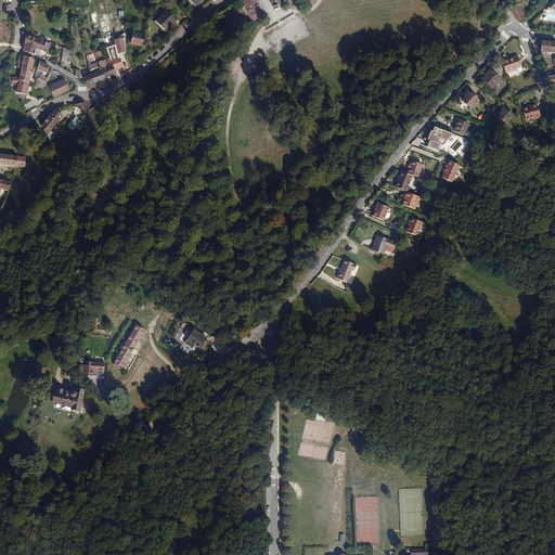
[(254,0),(244,0),(241,2),(254,22),(263,15),(254,0)]
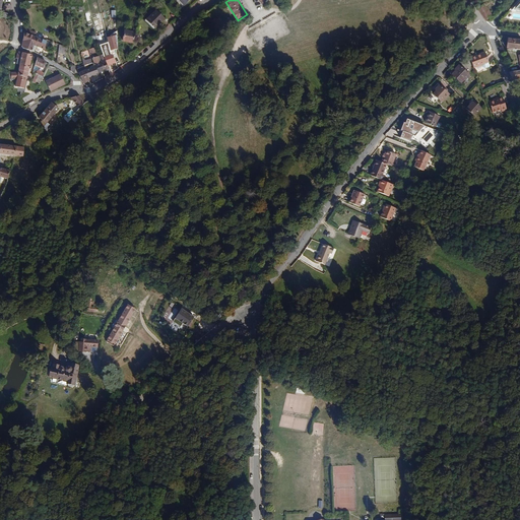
[(483,4),(477,8),(486,21),(493,18),(483,4)]
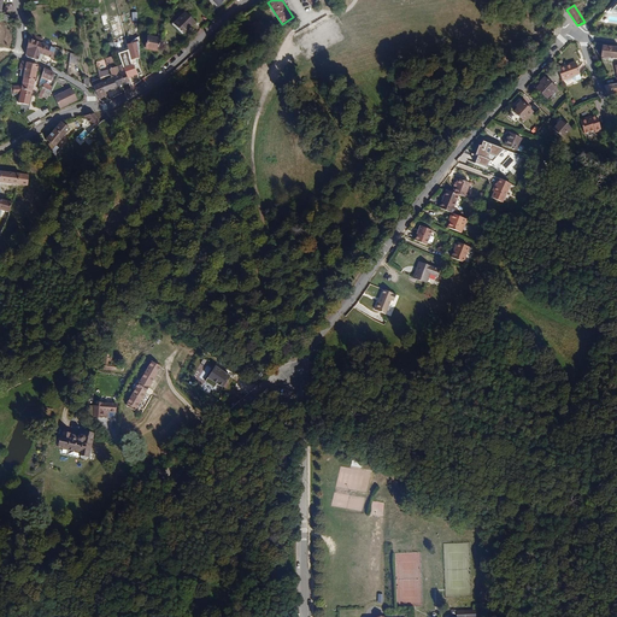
[(174,24),(183,34),(195,22),(186,12),(174,24)]
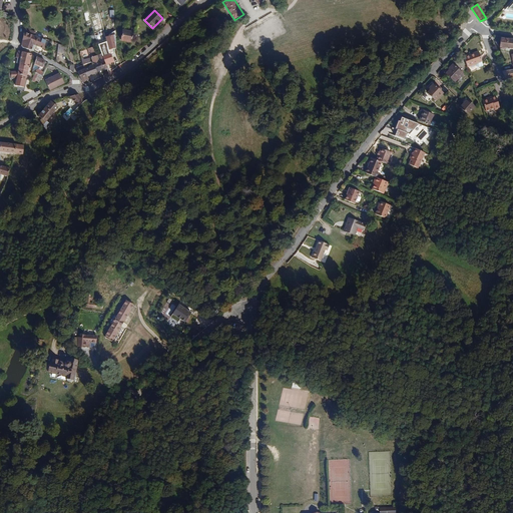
[(28,27),(25,26),(25,29),(22,40),(33,44),(31,50),(34,51),(36,46),(42,48),(44,49),(46,41),(34,36),(36,33),(28,29),(28,27)]
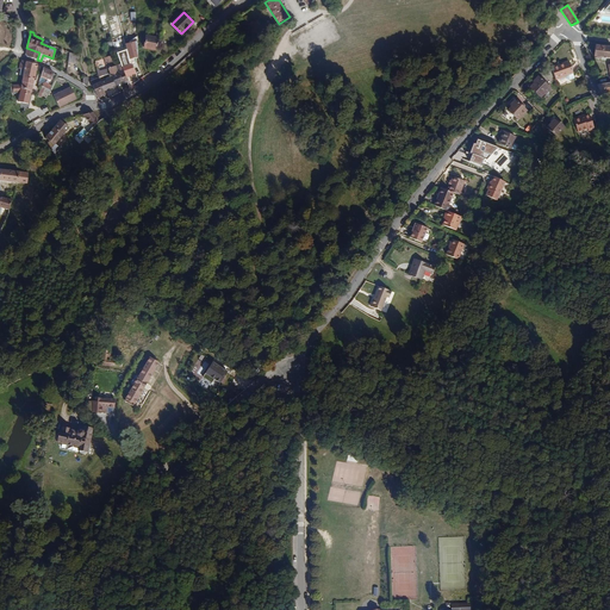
[(144,48),(156,51),(159,38),(155,38),(145,36),(144,48)]
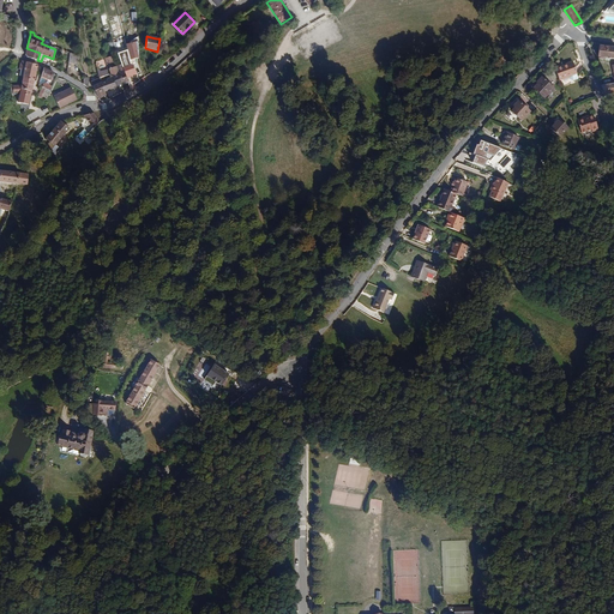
[(309,55),(302,44),(299,47),(305,58),(309,55)]
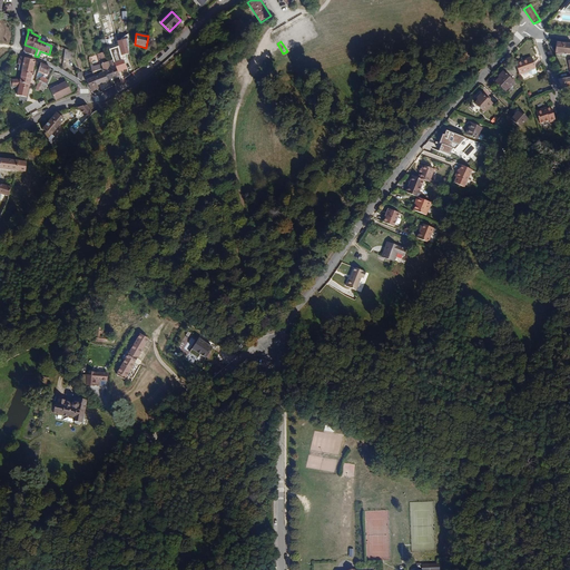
[(569,43),(557,43),(556,51),(569,52),(569,43)]
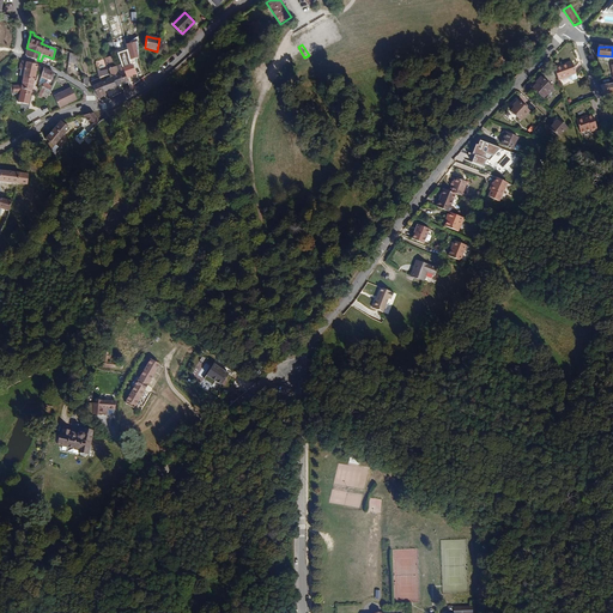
[(40,53),(26,48),(25,54),(28,58),(37,60),(40,53)]
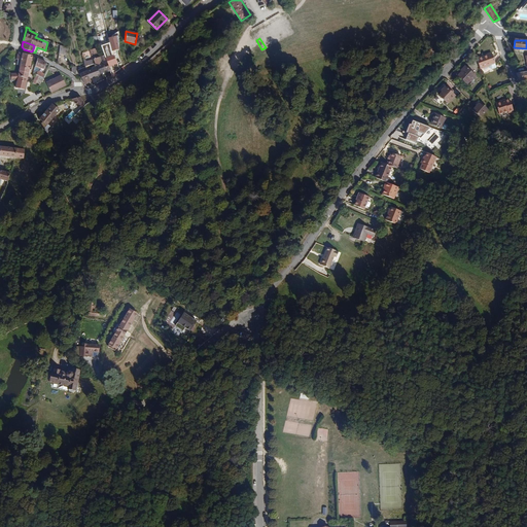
[(68,55),(69,49),(60,45),(59,54),(68,55)]
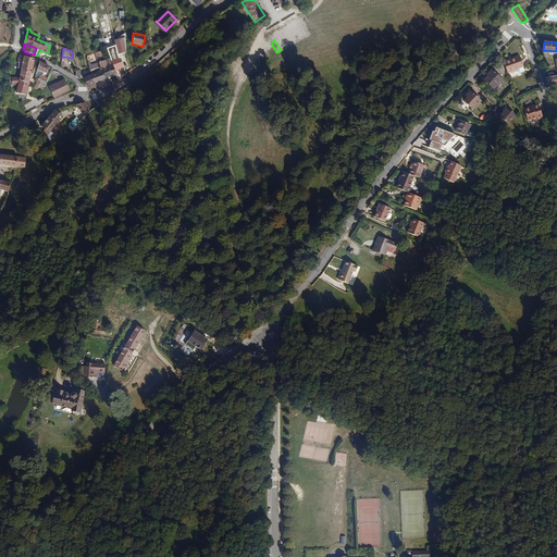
[(35,59),(21,56),(19,57),(17,62),(20,63),(19,69),(22,70),(22,71),(32,73),(35,59)]
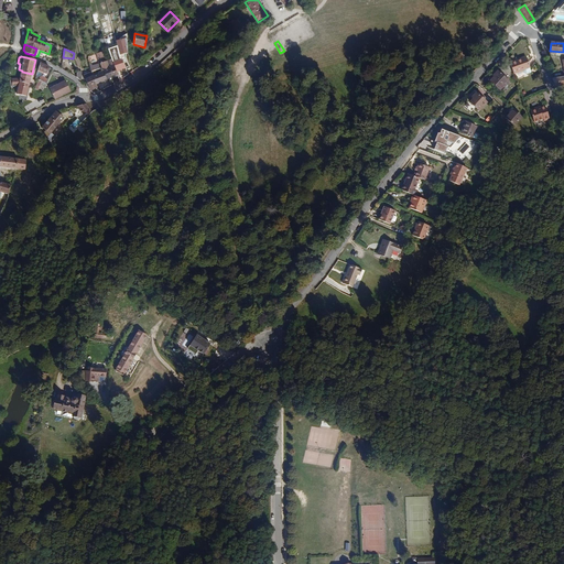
[(521,71),(524,73),(531,71),(525,56),(520,58),(523,68),(521,71)]
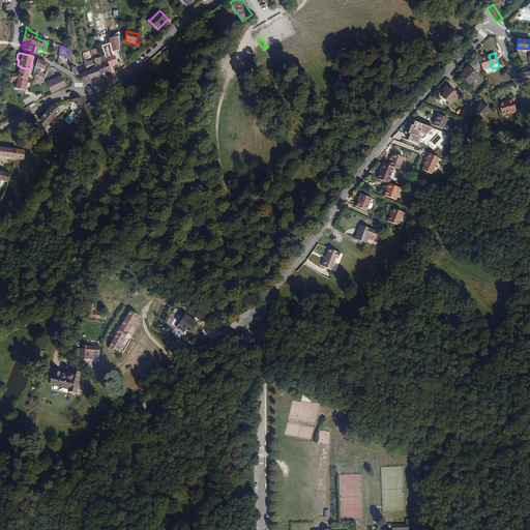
[(106,57),(111,70),(119,67),(115,56),(113,55),(110,57),(109,56),(106,57)]
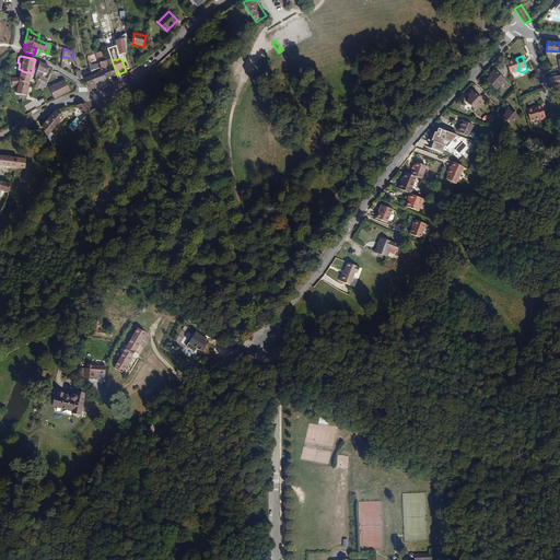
[(520,68),(516,58),(513,59),(512,58),(505,60),(510,72),(517,70),(520,68)]
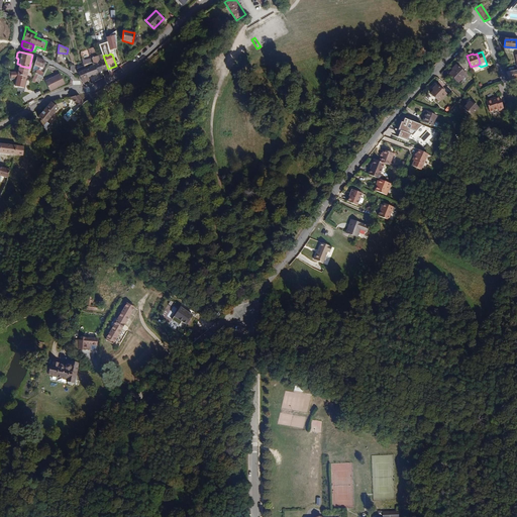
[(103,71),(108,69),(103,56),(102,55),(98,57),(103,71)]
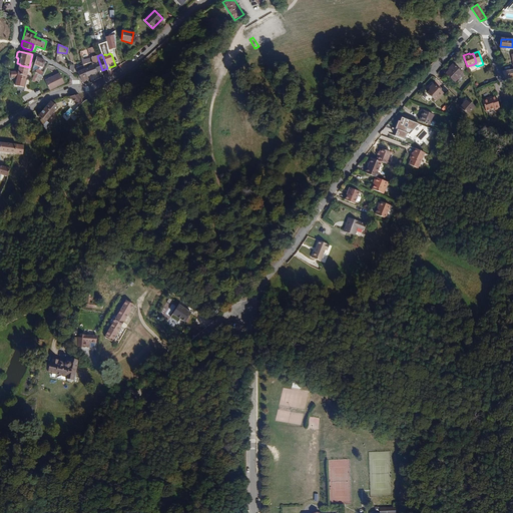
[(460,54),(456,55),(461,66),(465,64),(460,54)]
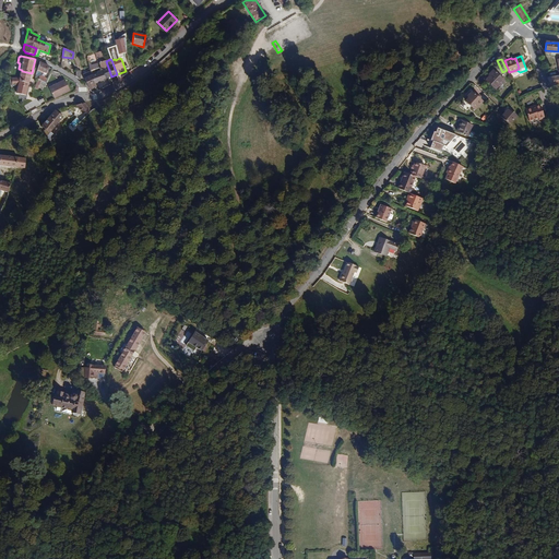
[(106,61),(90,67),(91,71),(93,70),(100,68),(102,70),(106,79),(113,76),(111,76),(106,61)]
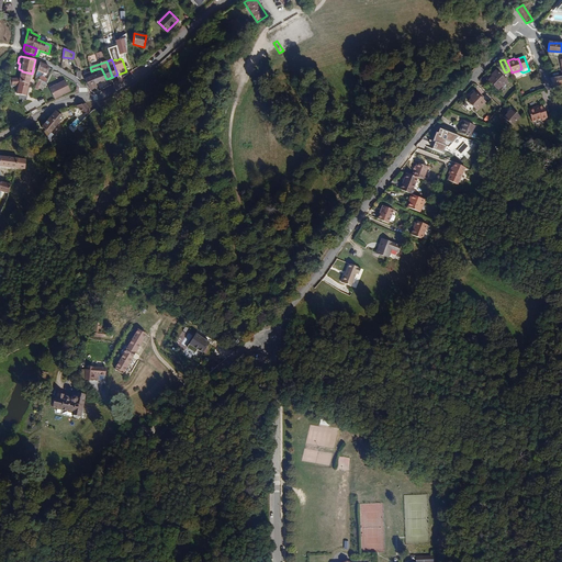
[(46,74),(49,67),(41,63),(38,70),(46,74)]
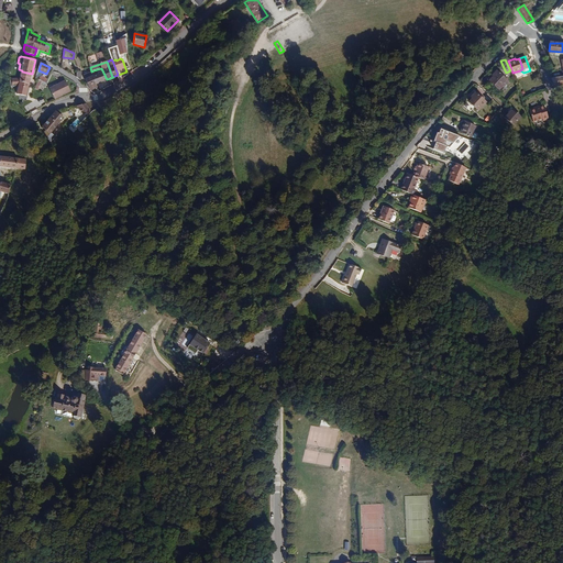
[(95,75),(92,77),(96,85),(107,80),(107,79),(102,70),(98,74),(97,73),(96,74),(96,75),(95,75)]
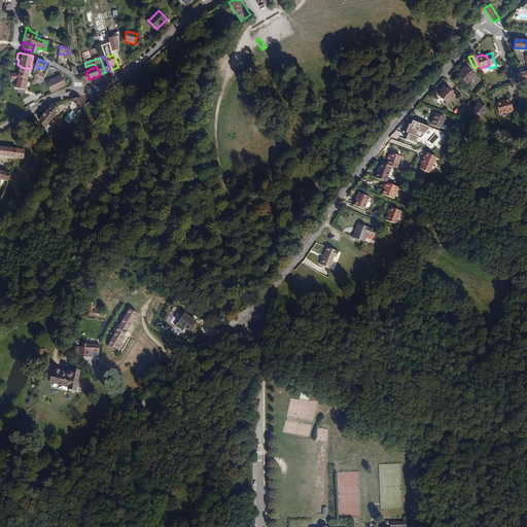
[(464,66),(460,70),(461,71),(458,74),(467,83),(470,80),(471,81),(476,76),(464,66)]
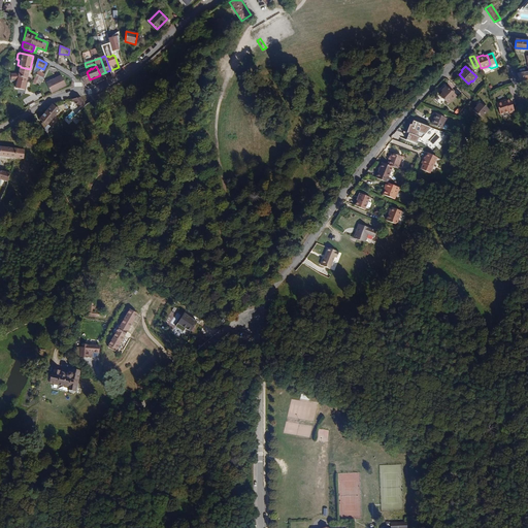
[(30,69),(21,67),(19,74),(18,80),(27,83),(30,69)]
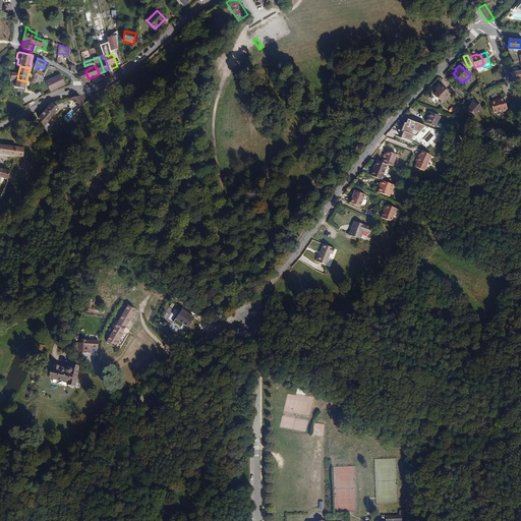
[(43,77),(45,73),(38,70),(38,68),(35,66),(33,72),(37,74),(40,75),(43,77)]
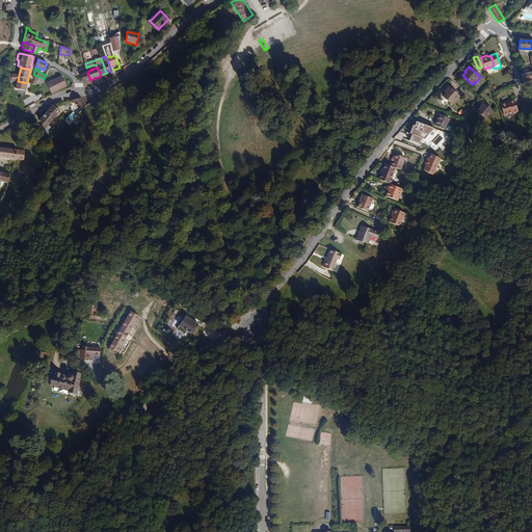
[(531,72),(522,74),(525,82),(531,81),(531,72)]
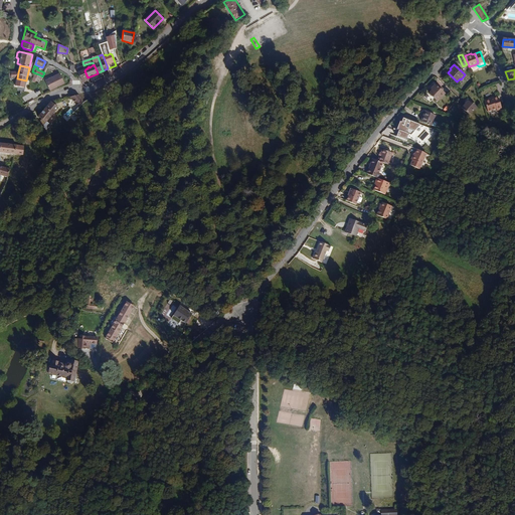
[(84,70),(78,72),(77,72),(83,82),(90,79),(88,77),(84,70)]
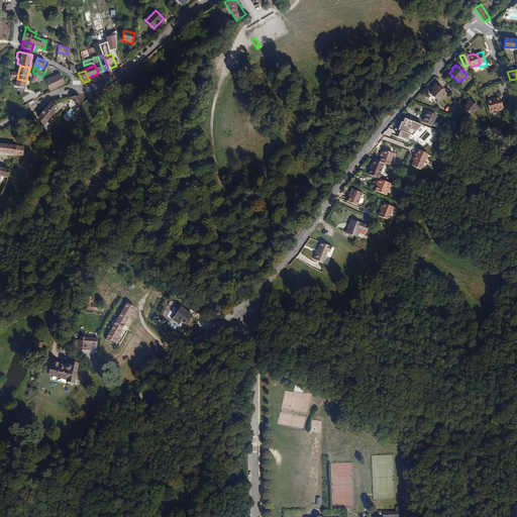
[(55,79),(46,83),(50,91),(66,84),(61,74),(54,77),(55,79)]
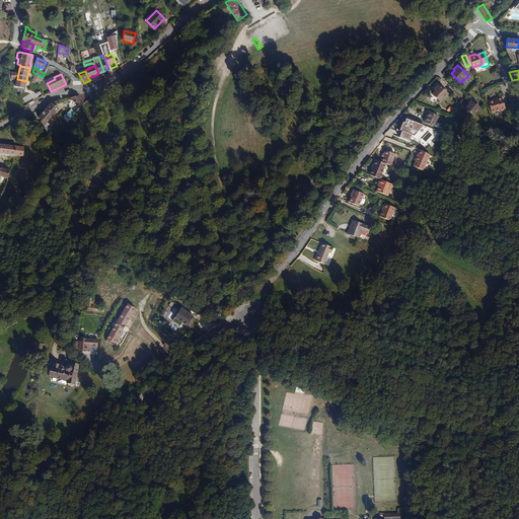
[(448,93),(439,85),(434,89),(435,90),(433,93),(442,101),(448,93)]
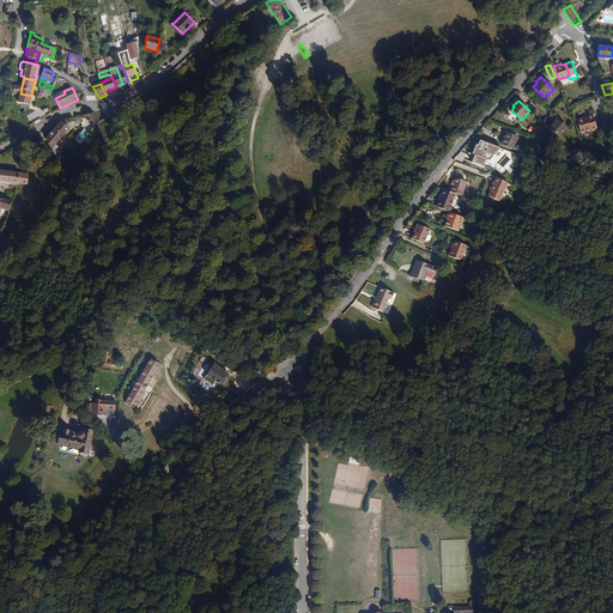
[(92,129),(101,122),(93,113),(84,116),(92,129)]
